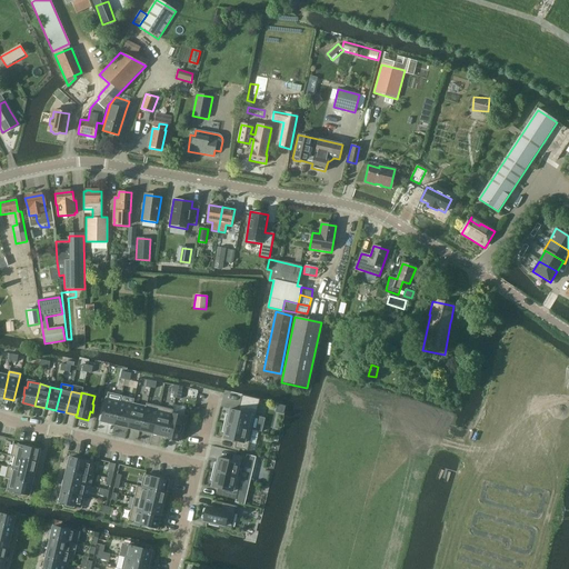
[(108,392),(101,421),(115,425),(120,401),(121,396),(108,392)]
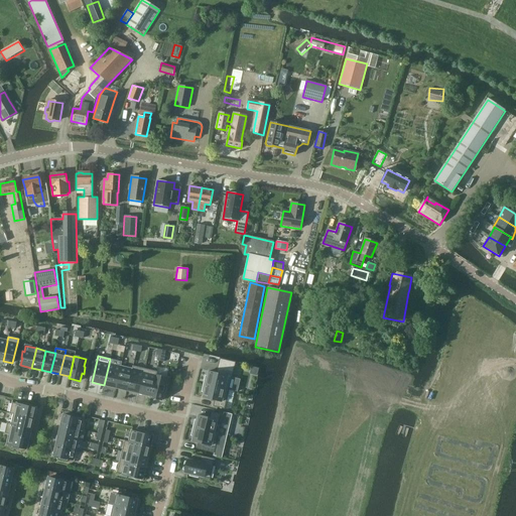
[(229,390),(236,363),(220,359),(217,373),(208,371),(207,376),(205,376),(203,384),(229,390)]
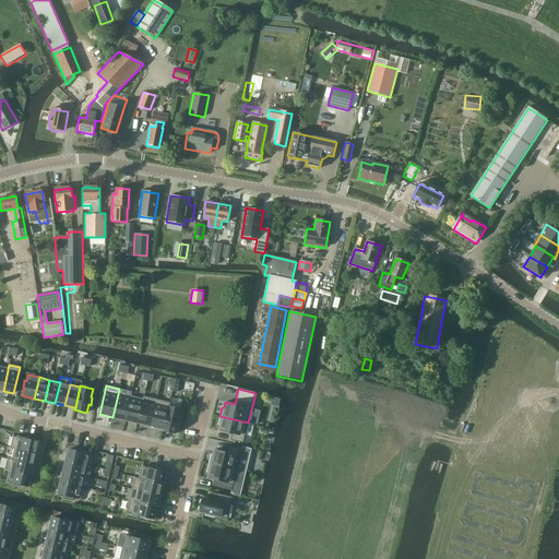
[(125,420),(130,397),(118,394),(113,417),(125,420)]
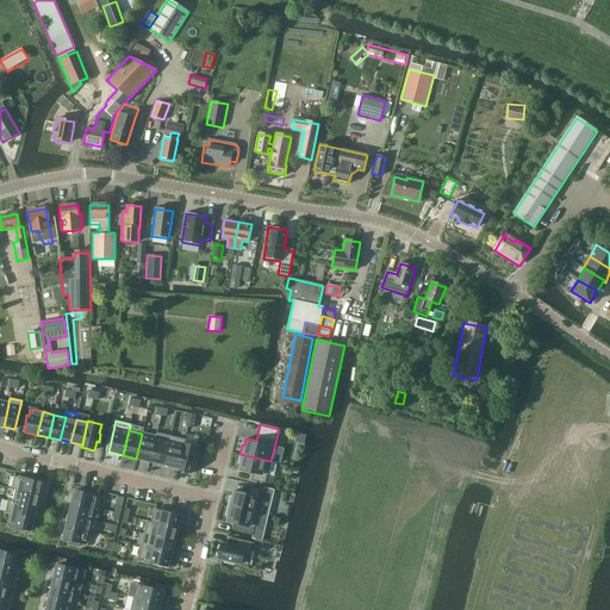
[(165,465),(172,436),(156,433),(156,437),(150,461),(165,465)]
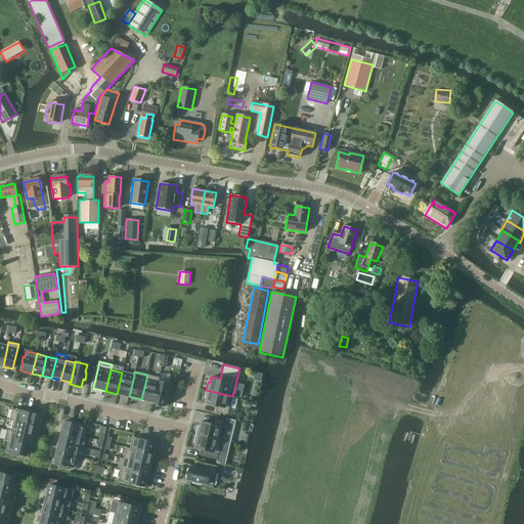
[(134,376),(122,373),(117,394),(129,396),(134,376)]
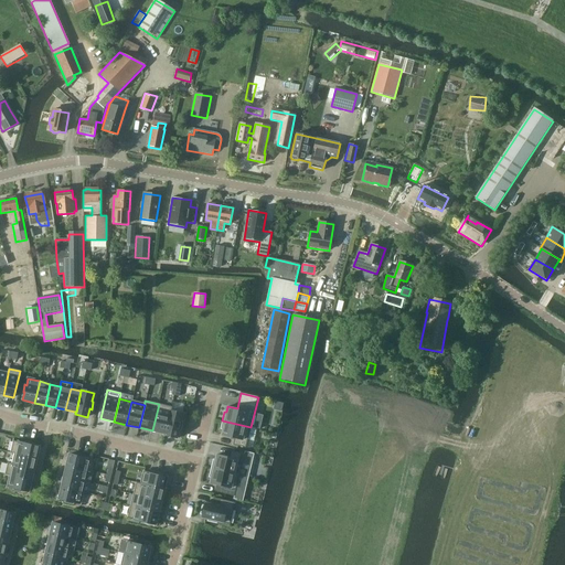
[(275,402),(274,409),(281,412),(283,404),(275,402)]
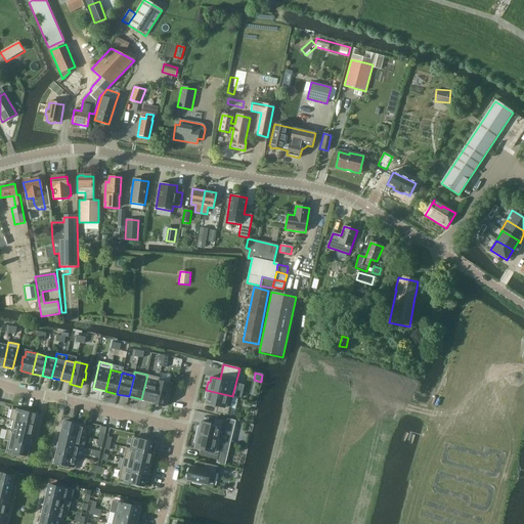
[(158,381),(159,381),(160,378),(147,375),(141,399),(153,402),(158,381)]
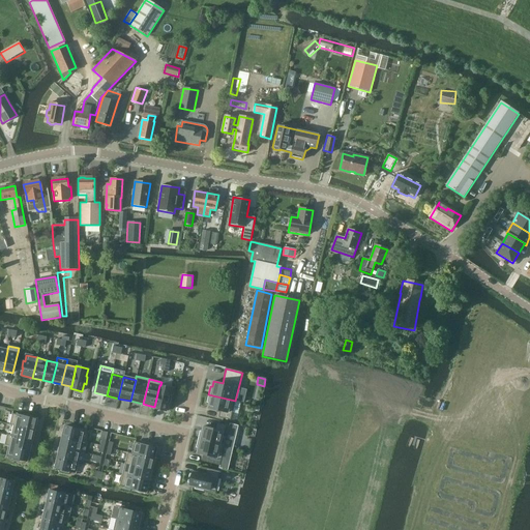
[(169,404),(171,396),(170,396),(171,388),(160,385),(159,385),(154,407),(154,408),(166,411),(168,403),(169,404)]
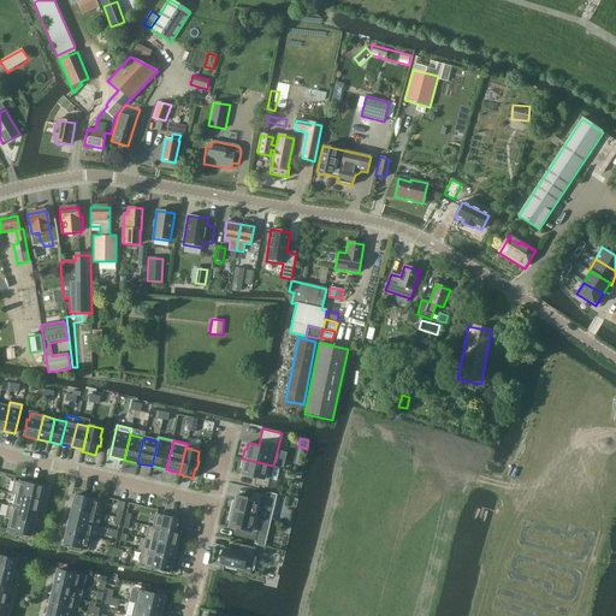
[(268,489),(273,466),(242,458),(241,468),(242,468),(241,474),(255,478),(253,485),(268,489)]
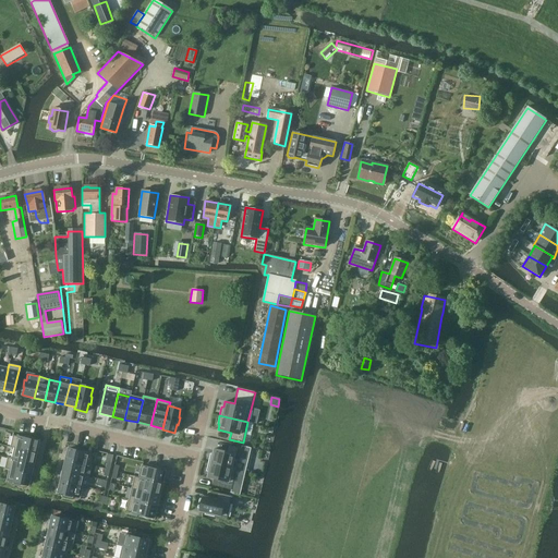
[(10,447),(15,448),(36,452),(38,441),(32,440),(32,438),(25,437),(24,438),(13,435),(10,447)]
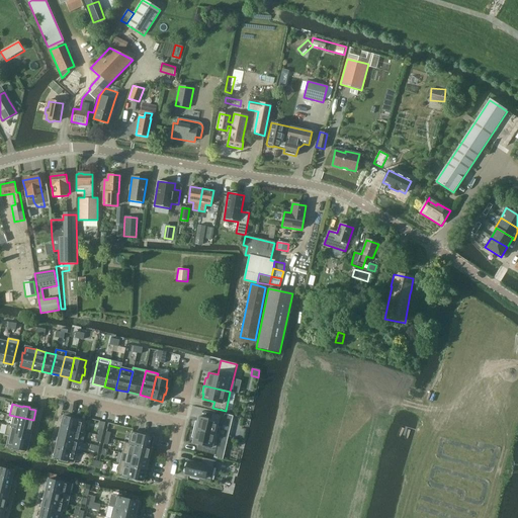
[(220,436),(224,416),(211,414),(210,420),(198,417),(197,422),(195,421),(193,429),(220,436)]
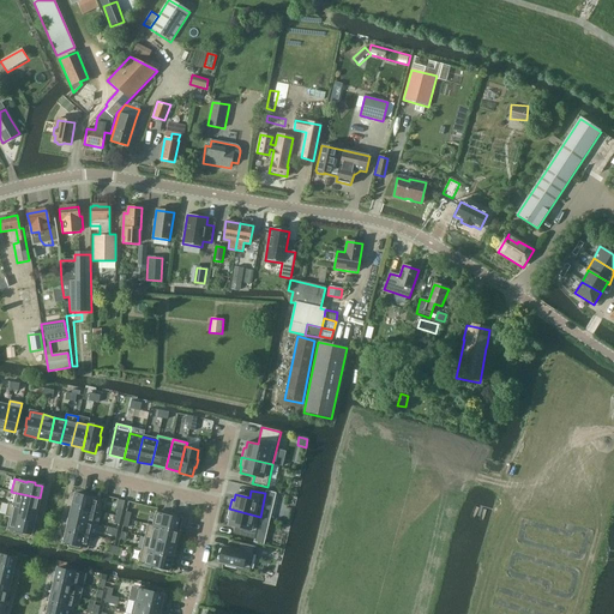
[(37,510),(40,498),(17,493),(14,504),(13,505),(37,510)]
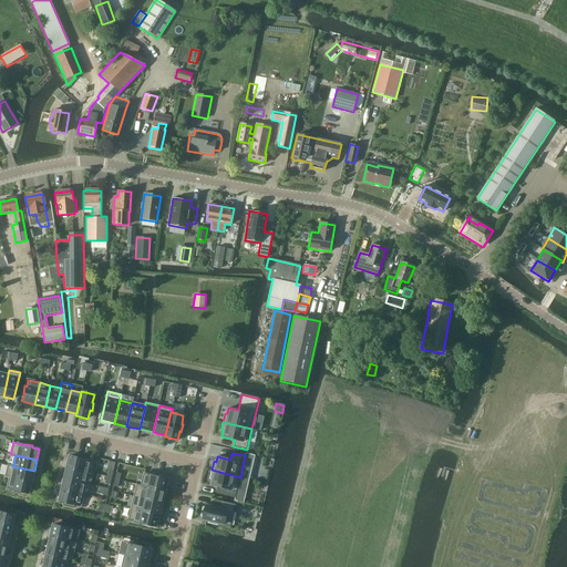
[(70,456),(66,467),(92,473),(94,462),(84,460),(84,457),(76,456),(76,457),(70,456)]
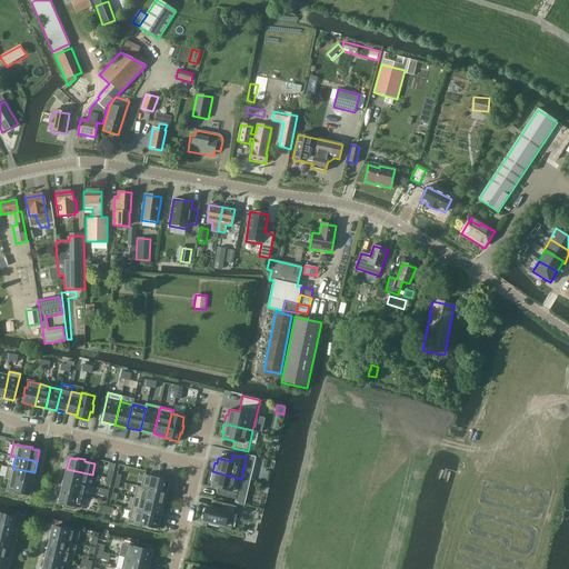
[(31,483),(35,472),(12,468),(13,467),(8,466),(5,478),(10,479),(31,483)]
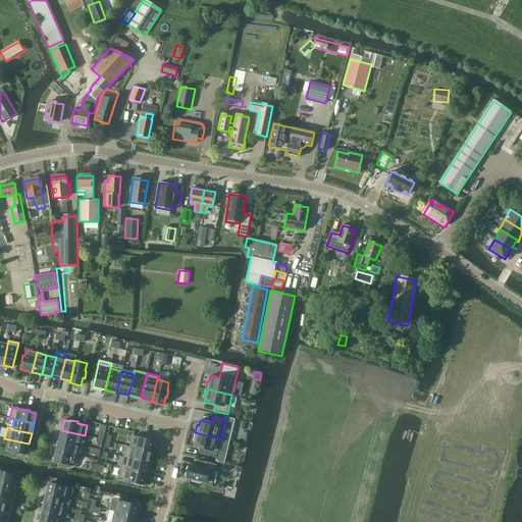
[(86,435),(85,435),(61,430),(59,440),(79,445),(79,446),(83,447),(86,435)]
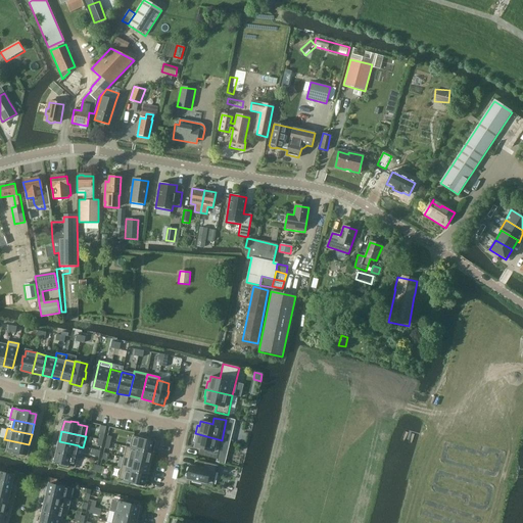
[(217,460),(222,440),(195,433),(193,441),(195,442),(194,447),(206,449),(204,457),(217,460)]
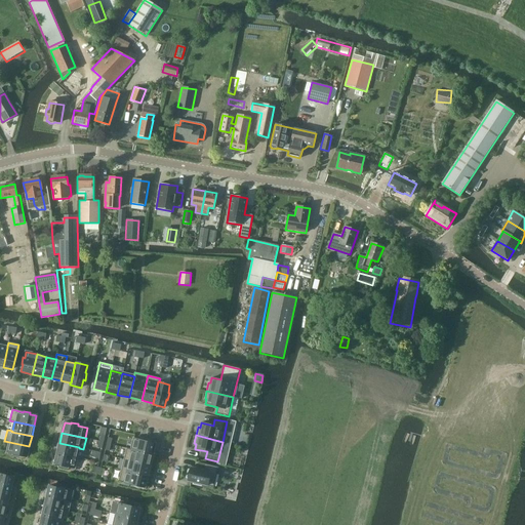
[(133,439),(131,449),(131,450),(153,455),(155,444),(149,442),(149,441),(142,439),(142,441),(133,439)]
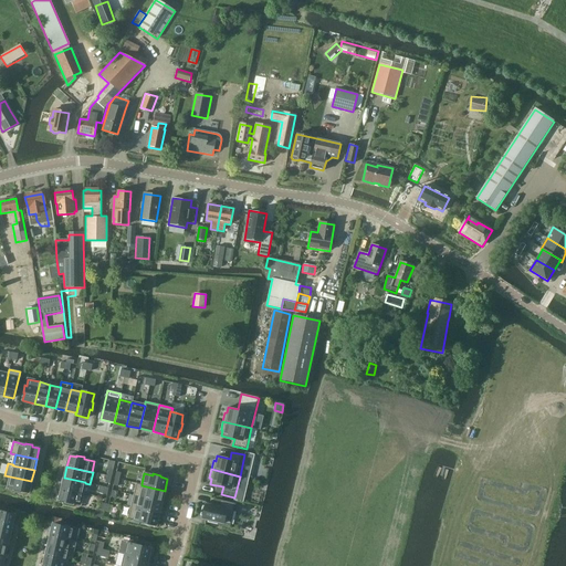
[(29,493),(31,481),(10,477),(8,488),(14,490),(14,491),(22,493),(22,491),(29,493)]
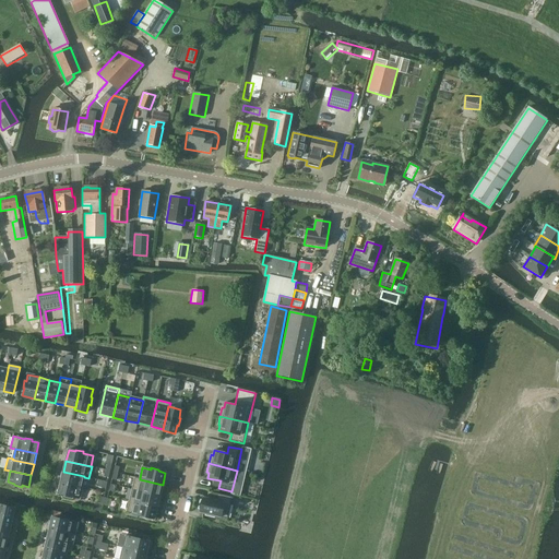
[(81,487),(84,477),(84,476),(63,472),(60,483),(81,487)]
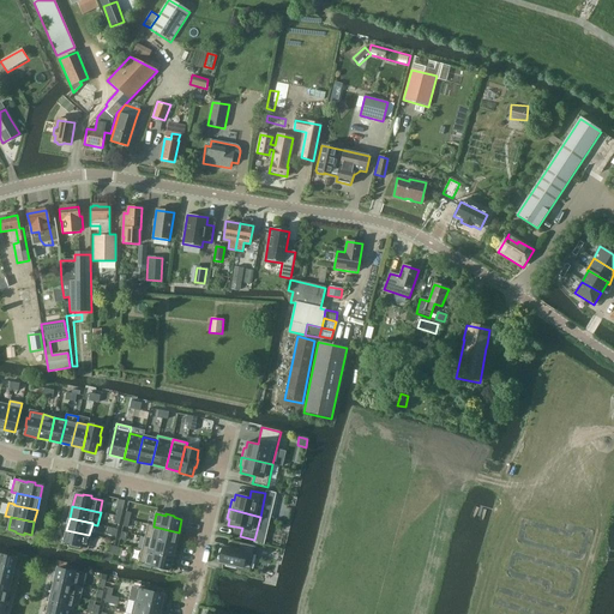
[(175,545),(179,533),(154,527),(154,525),(148,524),(145,537),(175,545)]
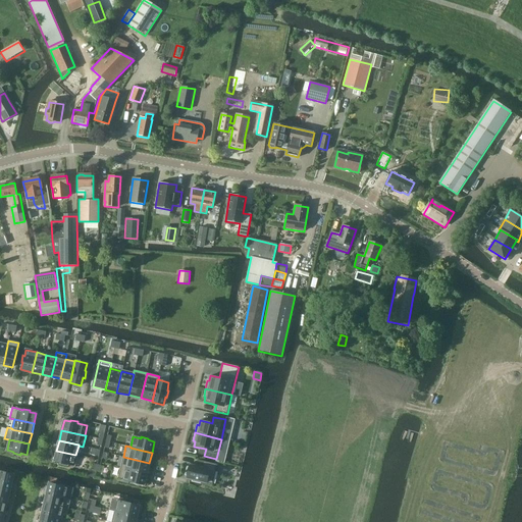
[(73,466),(75,455),(56,451),(54,461),(60,463),(60,464),(67,466),(67,464),(73,466)]
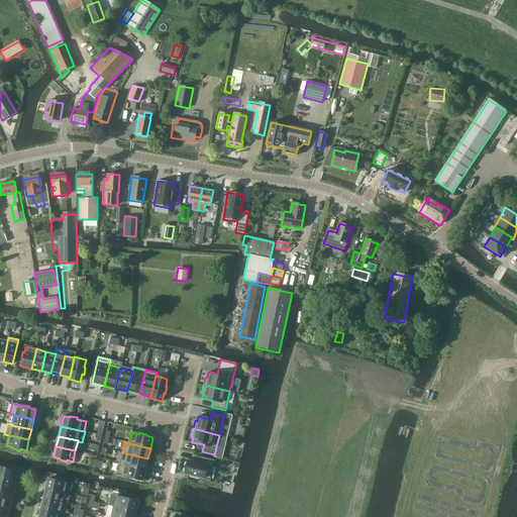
[(145,470),(147,458),(122,452),(119,463),(145,470)]
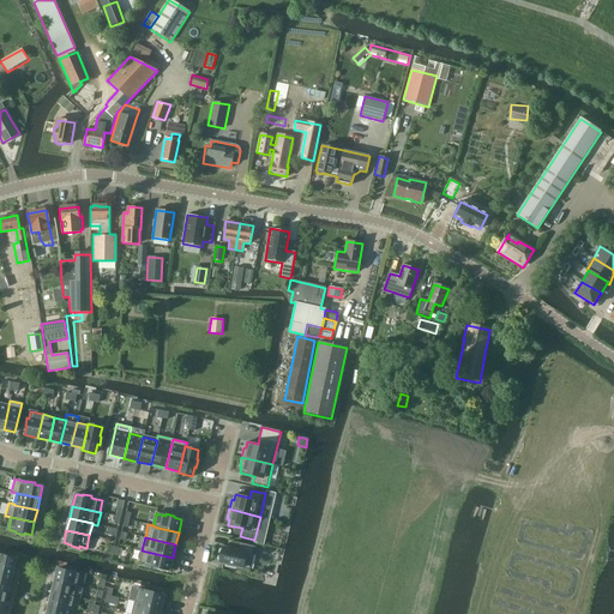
[(250,570),(256,546),(239,542),(238,549),(223,547),(222,549),(220,549),(217,559),(220,560),(220,563),(226,564),(226,566),(235,569),(236,566),(250,570)]
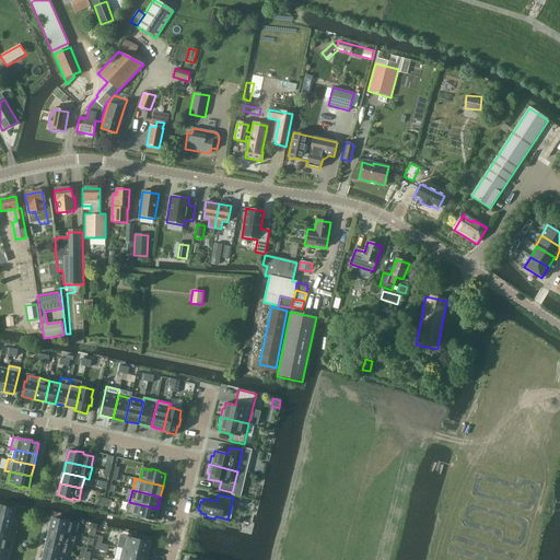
[(154,521),(158,509),(129,502),(126,514),(154,521)]
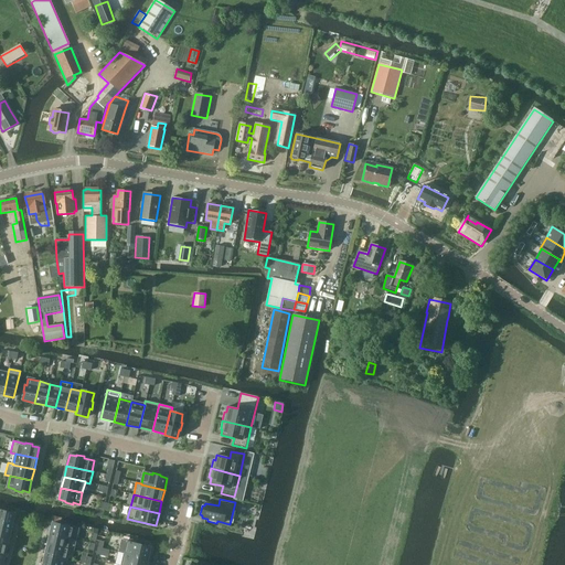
[(0,510),(0,521),(11,524),(14,513),(0,510)]
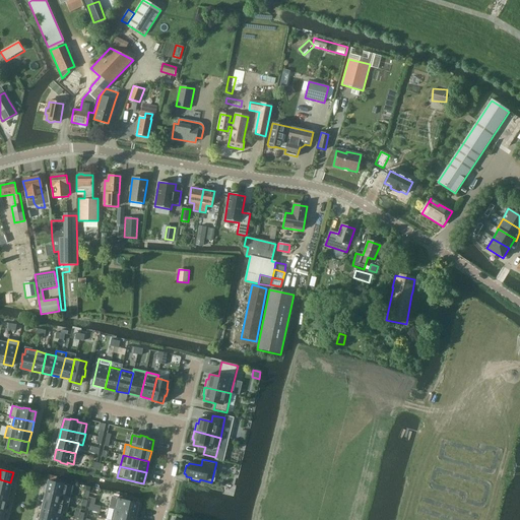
[(0,490),(8,493),(10,482),(0,479),(0,490)]
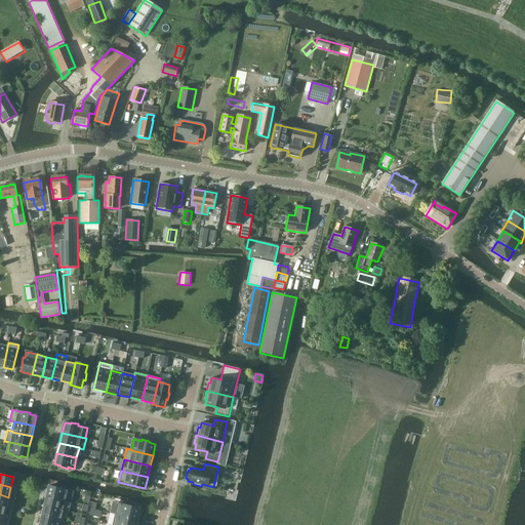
[(49,486),(46,496),(71,501),(67,500),(69,490),(49,486)]
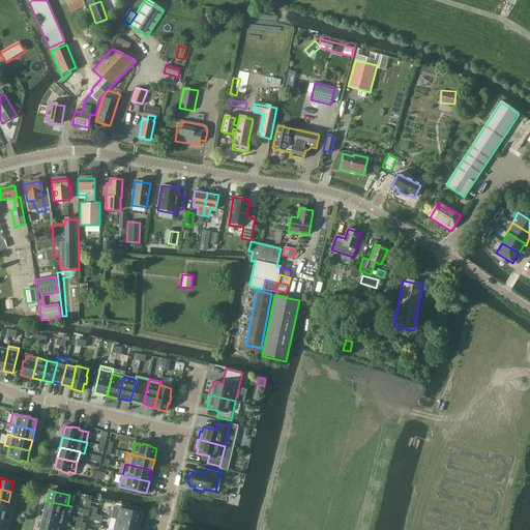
[(0,509),(6,511),(8,502),(0,499),(0,509)]
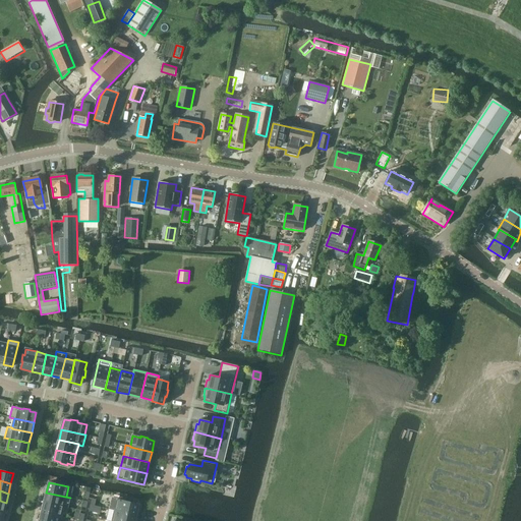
[(68,508),(70,498),(46,493),(44,502),(68,508)]
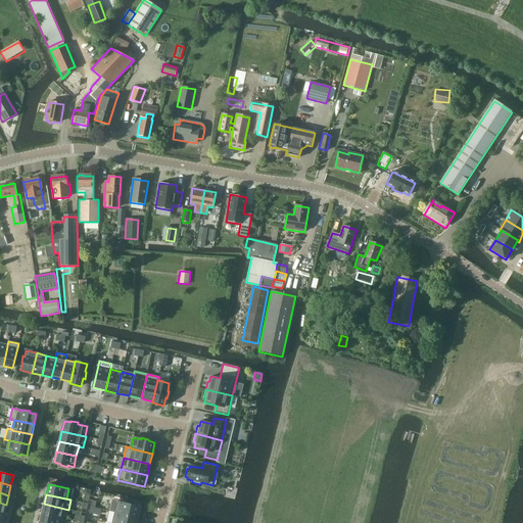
[(117,502),(115,513),(136,518),(139,507),(117,502)]
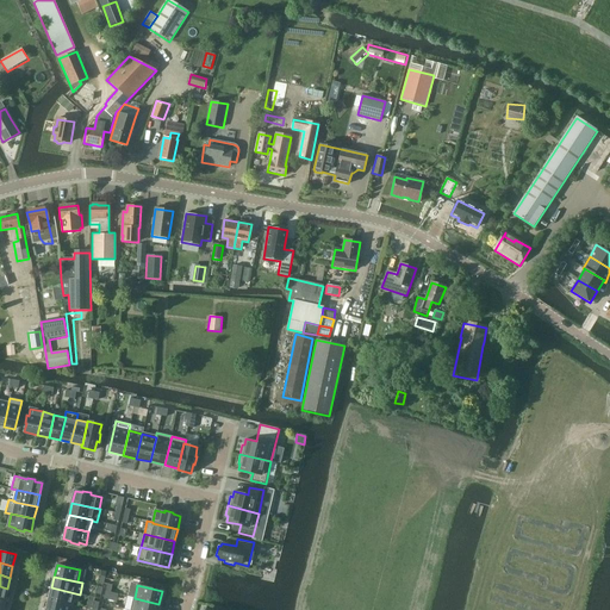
[(80,595),(51,587),(49,598),(72,604),(74,593),(80,595)]
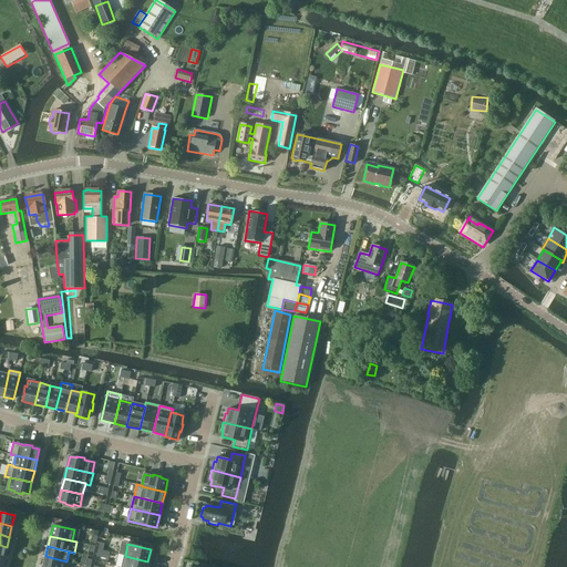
[(44,566),(64,566),(66,562),(45,556),(43,566),(44,566)]
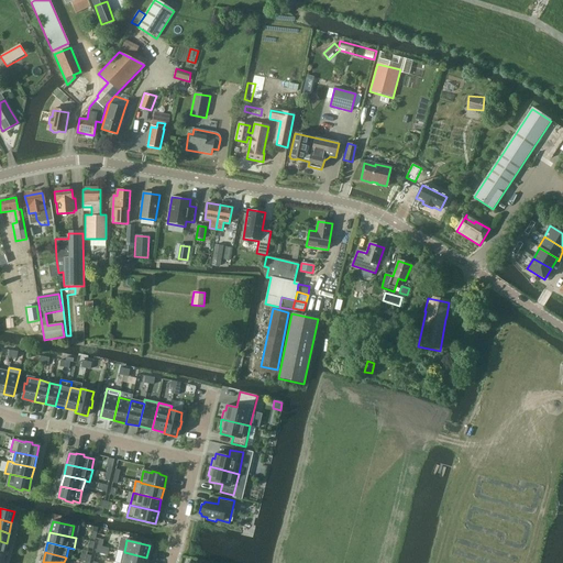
[(145,562),(146,558),(124,552),(121,562),(145,562)]
